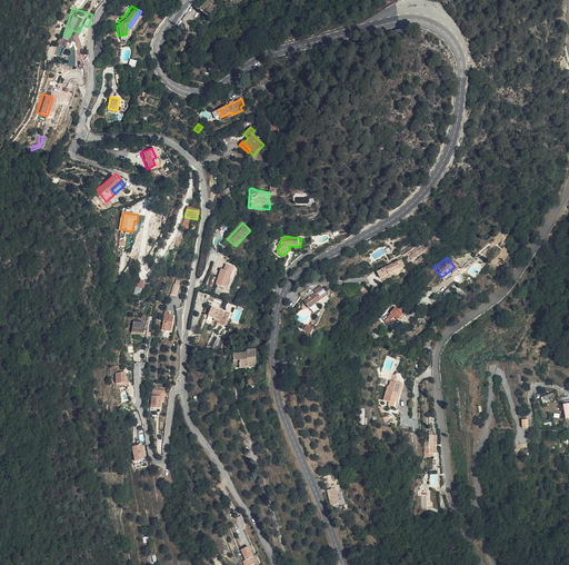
[(397,261),(378,270),(381,277),(400,269),(406,266),(403,259),(397,261)]
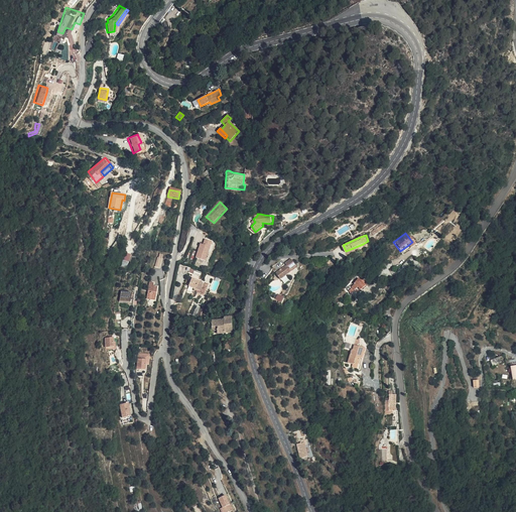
[(212,242),(205,240),(204,245),(201,244),(196,258),(206,261),(212,242)]
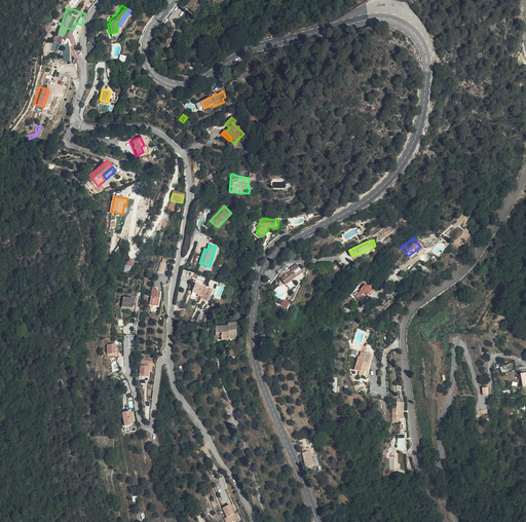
[(343,265),(340,261),(332,266),(335,270),(343,265)]
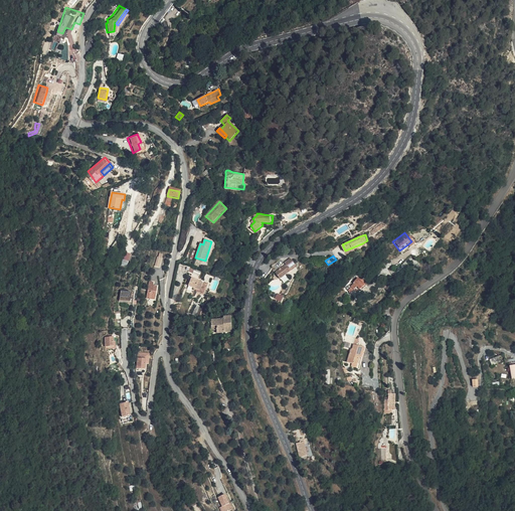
[(293,269),(287,262),(281,267),(284,269),(273,279),(278,286),(289,276),(287,274),(293,269)]
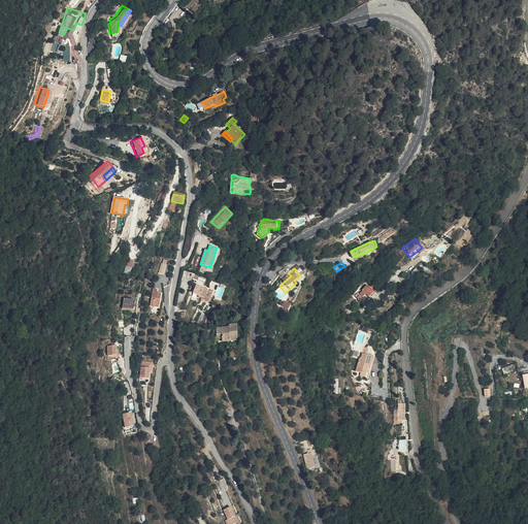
[(209,288),(198,286),(197,294),(202,295),(202,296),(207,297),(208,297),(215,298),(216,289),(209,288)]
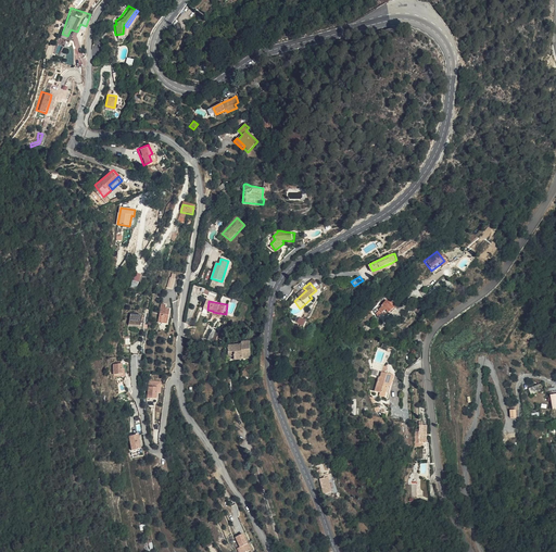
[(394,311),(383,301),(373,314),(378,318),(382,323),(389,316),(394,311)]
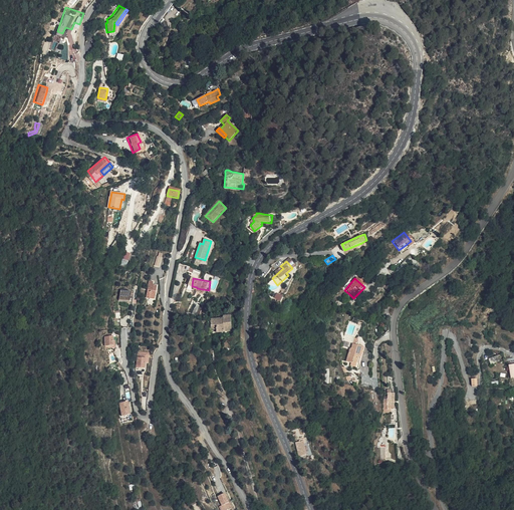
[(152,284),(148,283),(145,299),(153,301),(155,288),(151,287),(152,284)]
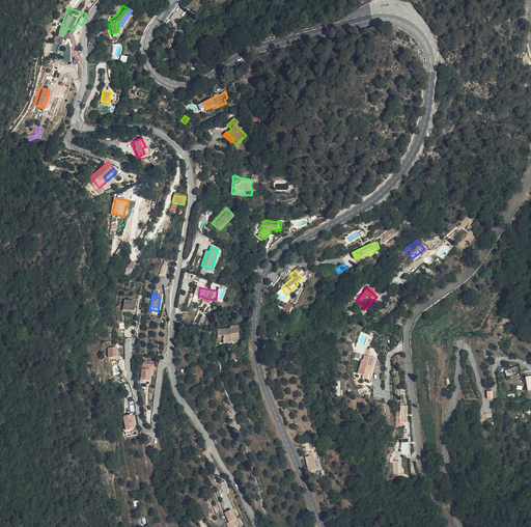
[(289,306),(294,300),(287,297),(284,303),(289,306)]
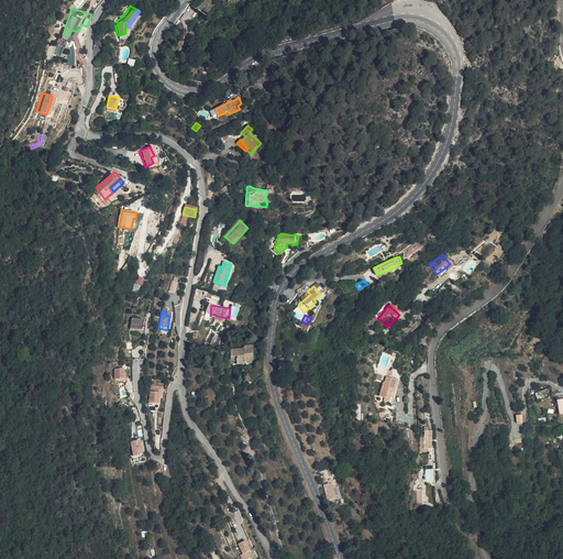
[(143,322),(130,320),(128,331),(142,333),(143,322)]
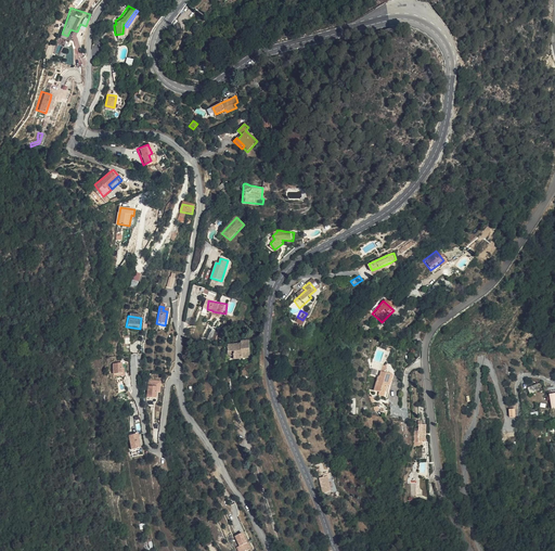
[(249,357),(247,341),(239,341),(239,344),(227,344),(227,350),(232,350),(233,358),(249,357)]
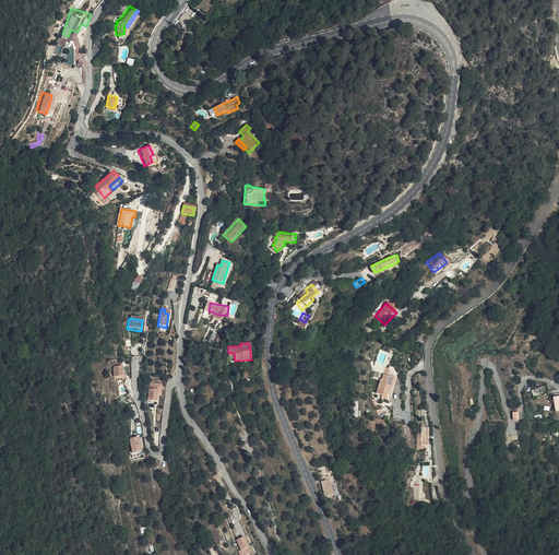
[(395,373),(385,369),(384,373),(382,373),(378,387),(389,390),(389,393),(391,394),(393,388),(391,388),(395,373)]
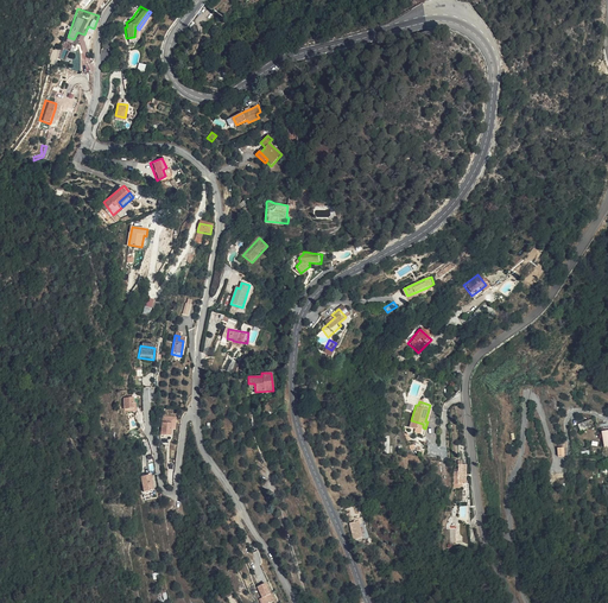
[(578,418),(581,426),(593,423),(590,414),(578,418)]
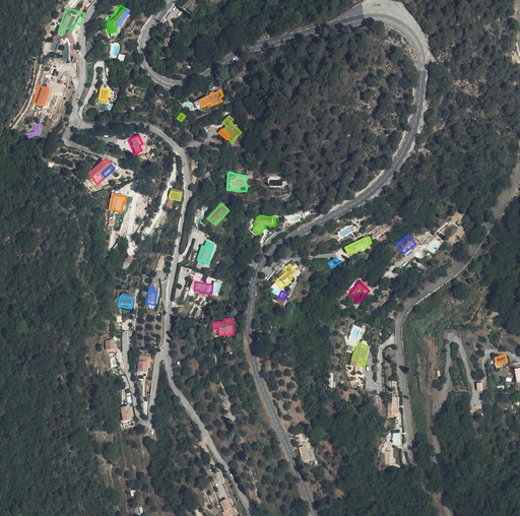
[(146,364),(138,363),(138,374),(146,374),(146,364)]
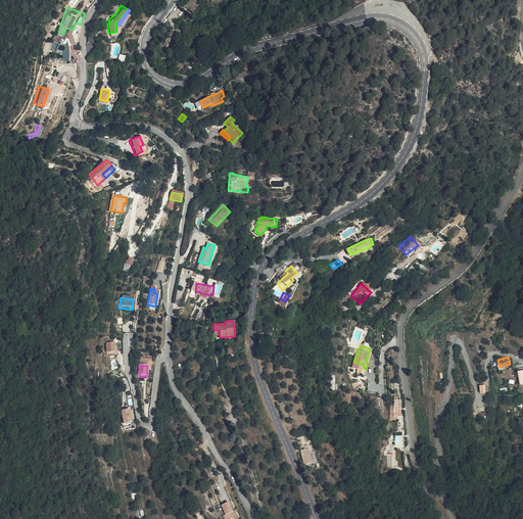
[(228,399),(221,400),(224,412),(231,410),(228,399)]
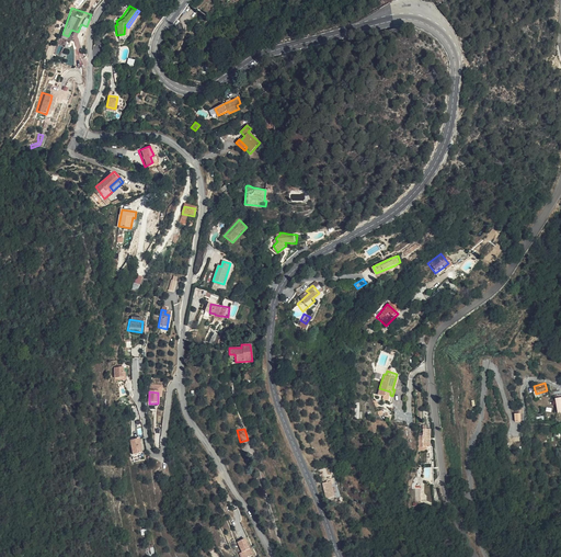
[(133,448),(142,447),(141,432),(132,433),(133,448)]
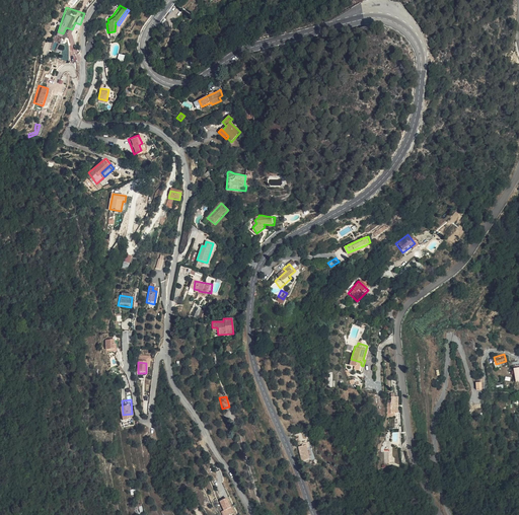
[(298,442),(300,450),(308,448),(307,440),(298,442)]
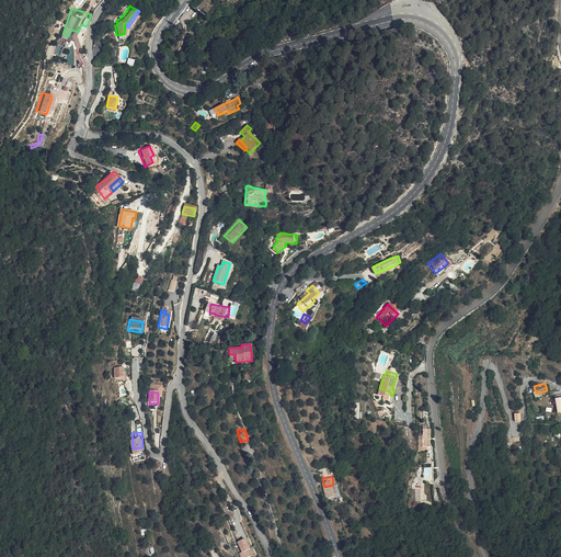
[(333,485),(324,487),(327,495),(335,492),(333,485)]
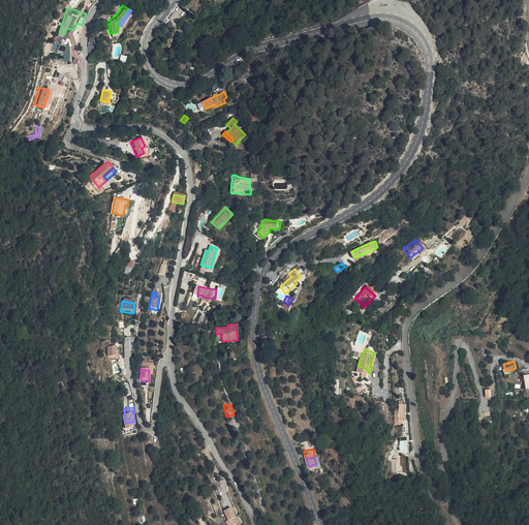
[(229,524),(237,524),(236,520),(239,519),(234,502),(224,505),(227,516),(226,516),(229,524)]
